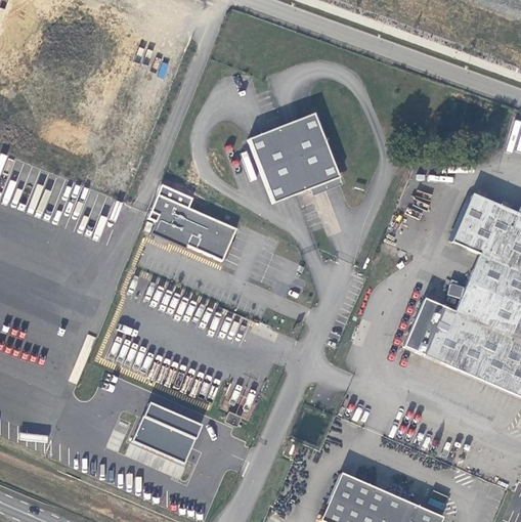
[(25,20),(19,38),(31,42),(36,25),(25,20)]
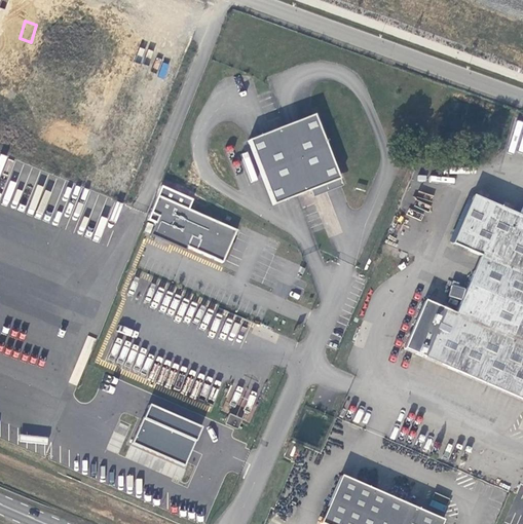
[(342,177),(316,112),(251,138),(276,202),(342,177)]
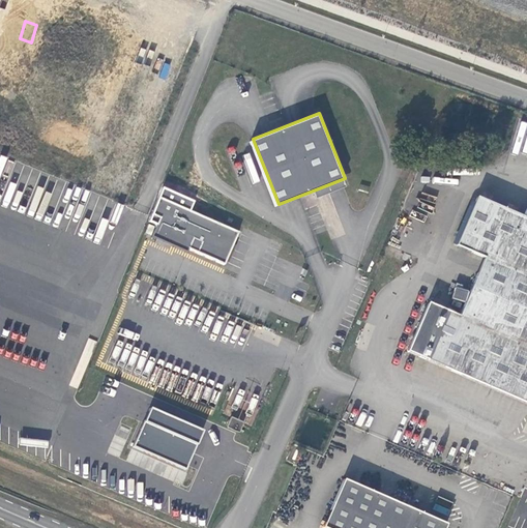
[(410,350),(526,401),(526,214),(479,194),(459,243),(487,256),(472,290),(460,284),(455,295),(467,301),(462,314),(431,299),(410,350)]
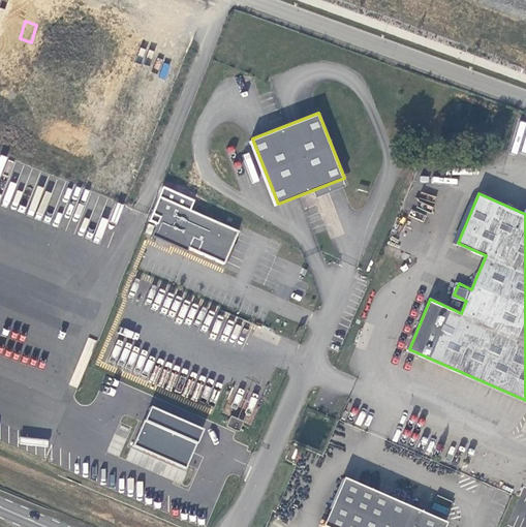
[(241,229),(160,194),(153,212),(160,216),(153,234),(189,250),(190,247),(226,262),(241,229)]
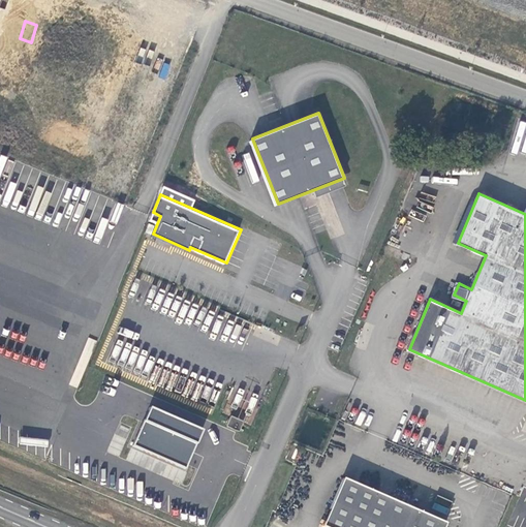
[(246,421),(233,414),(228,425),(242,431),(246,421)]
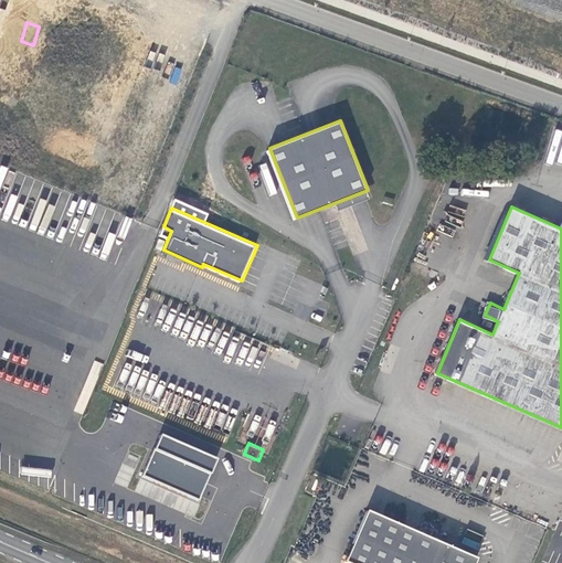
[(477,562),(480,558),(369,509),(347,561),(352,562),(477,562)]
